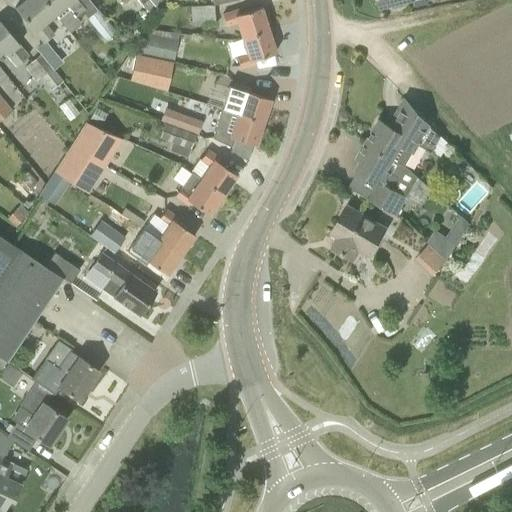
[(42,0),(24,0),(15,8),(44,43),(54,35),(44,23),(55,14),(42,0)]
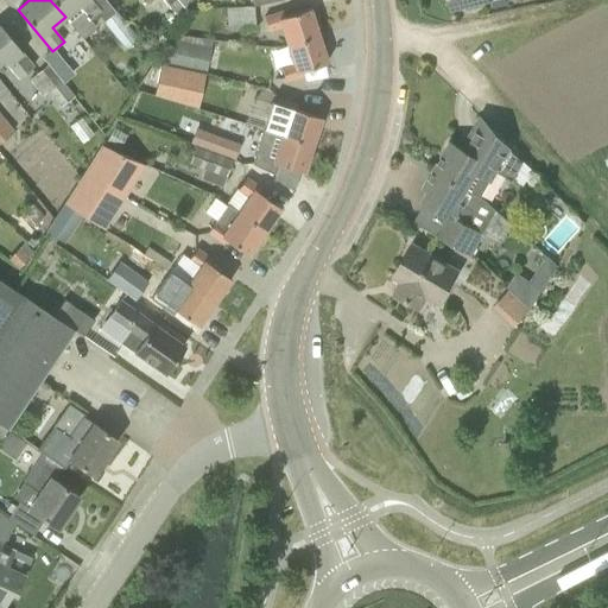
[(50,0),(65,17),(82,39),(94,30),(94,24),(90,20),(101,11),(92,0),(50,0)]
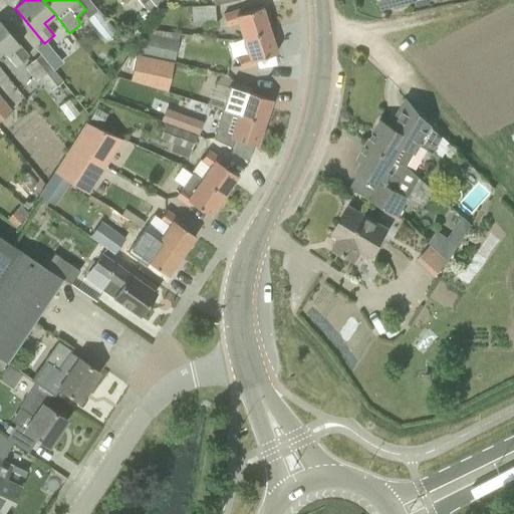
[(379,0),(381,8),(394,5),(395,9),(407,6),(406,2),(413,0),(379,0)]
